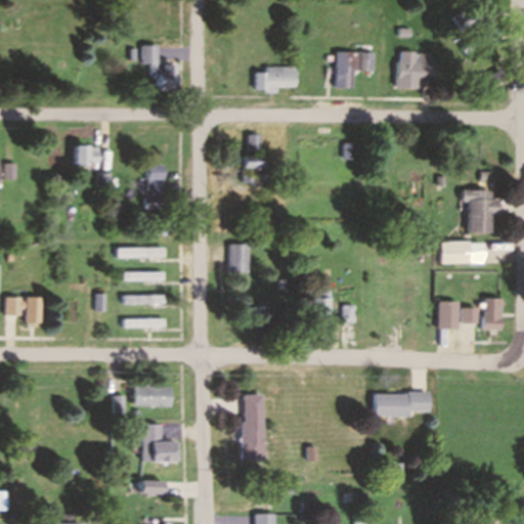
[(457,30),(487,18),(483,6),(452,17),(457,30)]
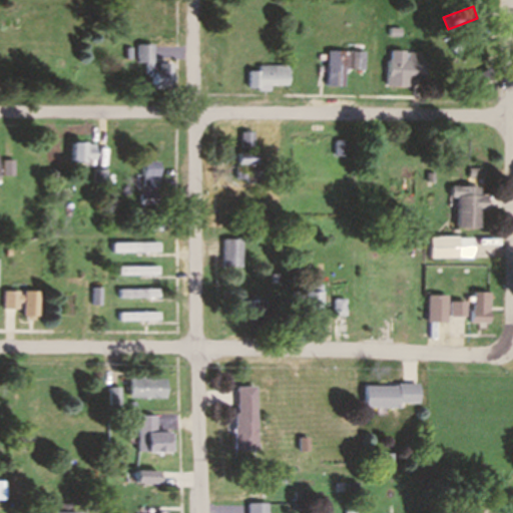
[(487,37),(482,28),(449,45),(453,53),(487,37)]
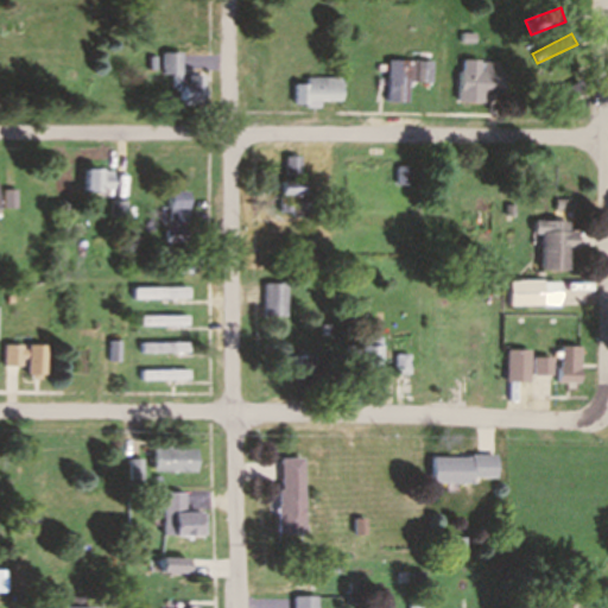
[(163,54),(163,75),(176,75),(176,105),(203,105),(203,76),(182,76),(182,54),(163,54)]
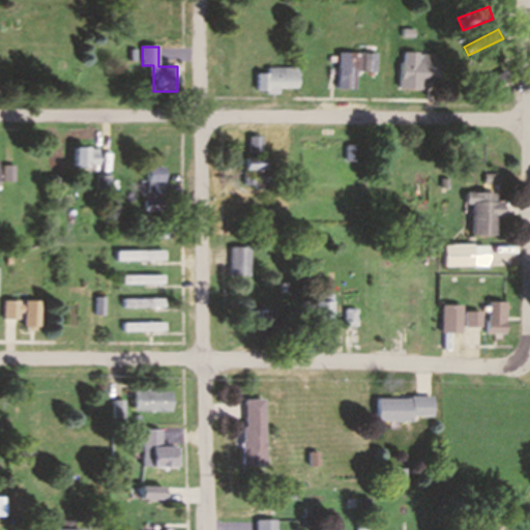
[(437,54),(399,53),(398,90),(419,90),(420,82),(437,83),(437,54)]
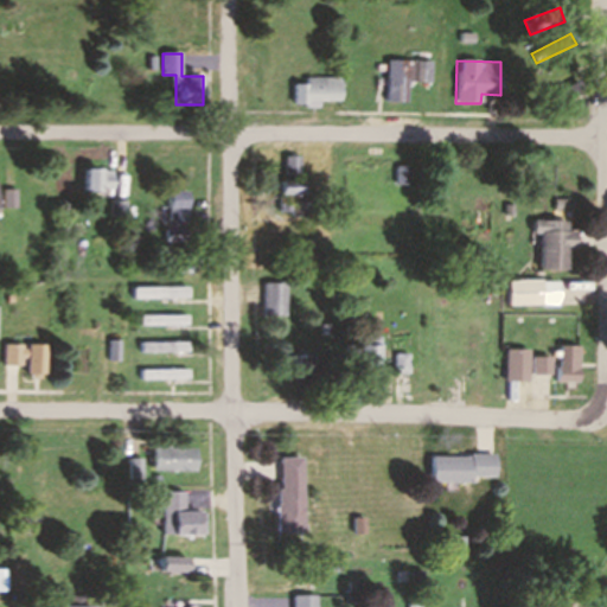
[(429,62),(384,62),(384,102),(407,102),(407,83),(429,83),(429,62)]
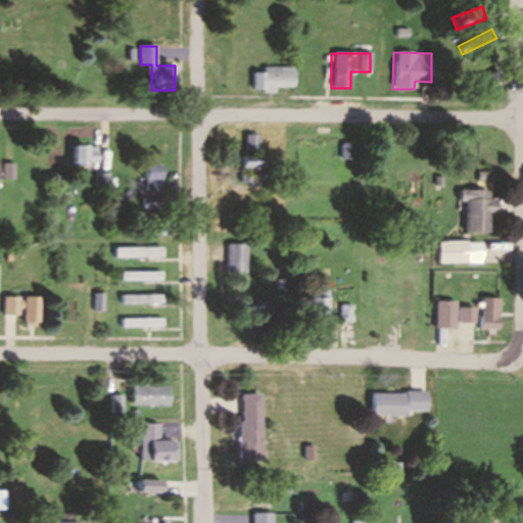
[(252,73),(252,92),(275,92),(275,88),(292,88),(292,66),(262,66),(262,73),(252,73)]
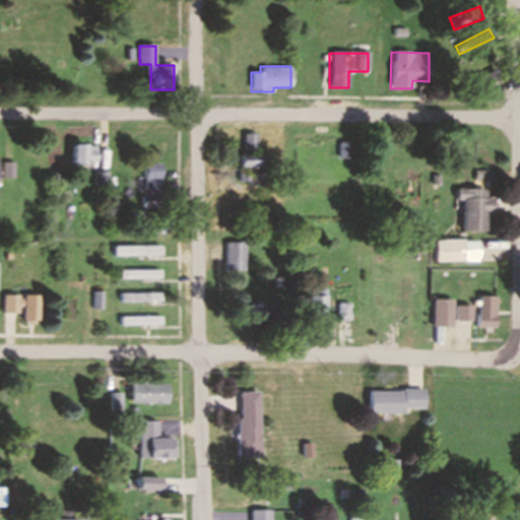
[(466,93),(500,81),(496,72),(462,83),(466,93)]
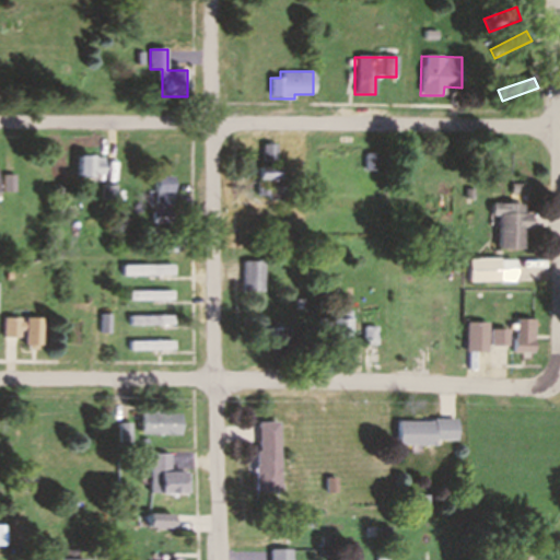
[(278,144),(264,144),(264,162),(278,162),(278,144)]
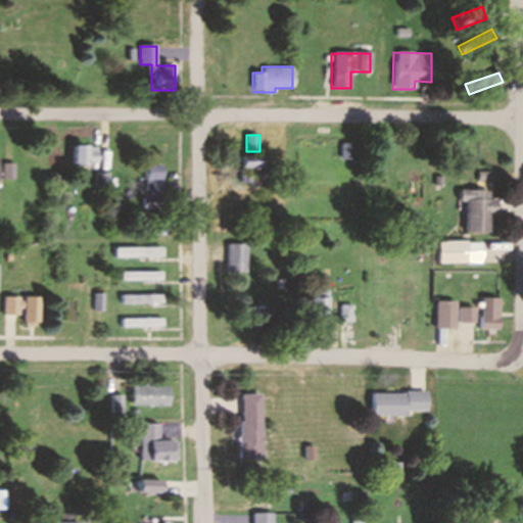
[(98,146),(76,146),(76,167),(98,167),(98,146)]
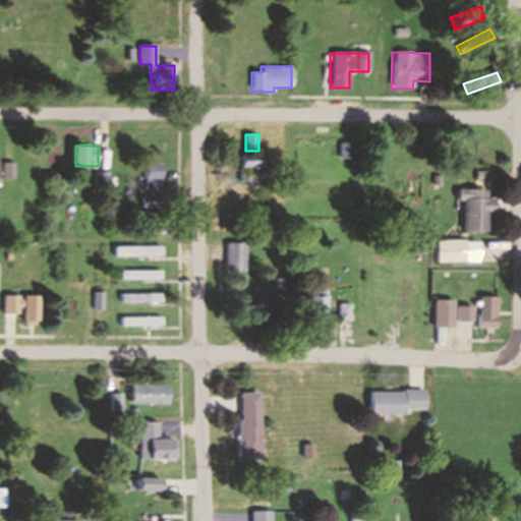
[(240,155),(240,184),(265,184),(265,155),(240,155)]
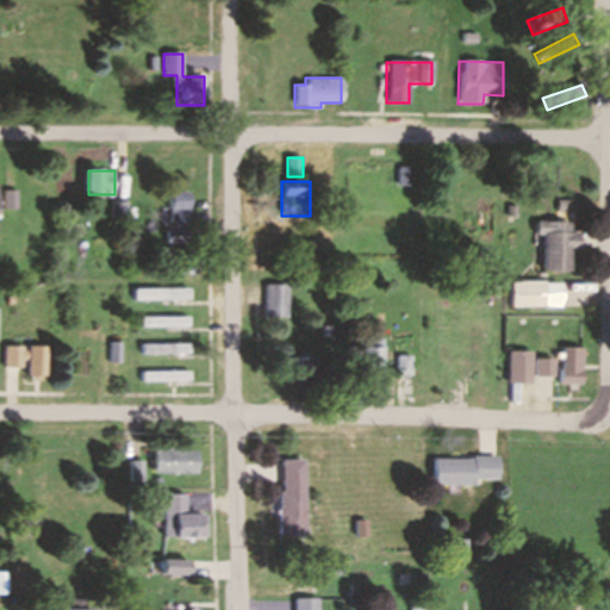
[(192,222),(192,193),(172,193),(172,222),(192,222)]
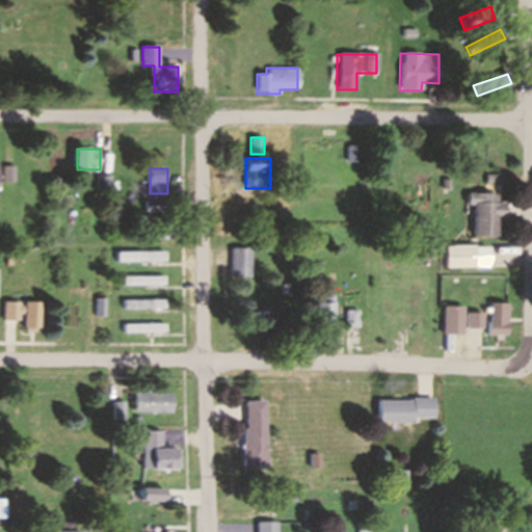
[(100,176),(100,190),(113,190),(113,176),(100,176)]
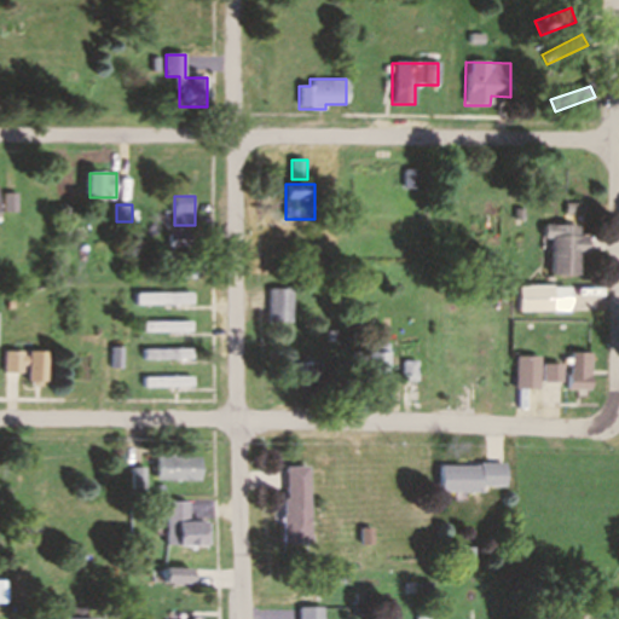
[(579,275),(579,254),(589,254),(589,236),(579,236),(580,225),(544,225),(544,237),(551,238),(551,275),(579,275)]
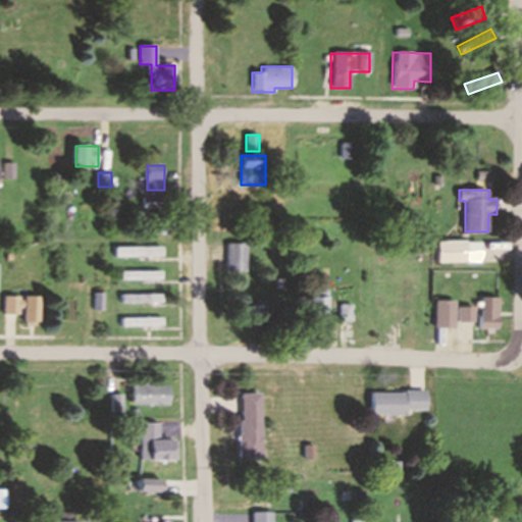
[(162,197),(146,197),(146,209),(162,209),(162,197)]
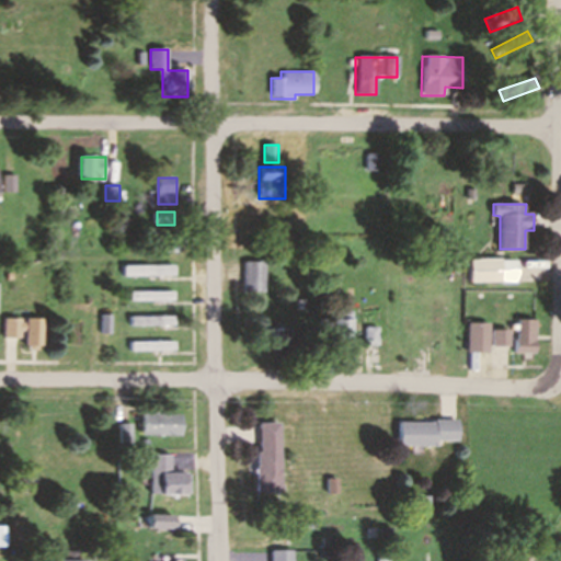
[(471,282),(502,282),(502,258),(471,258),(471,282)]
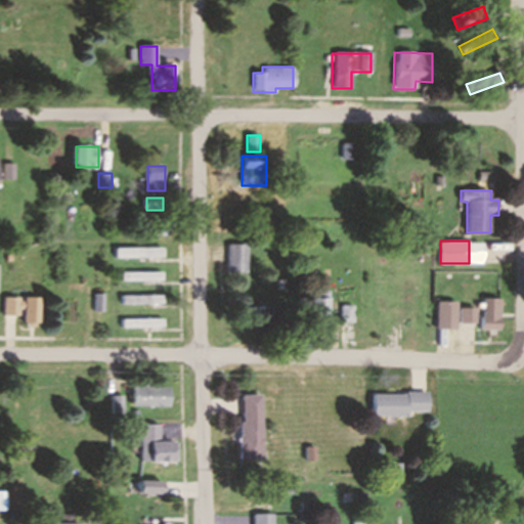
[(229,272),(250,272),(250,244),(229,244),(229,272)]
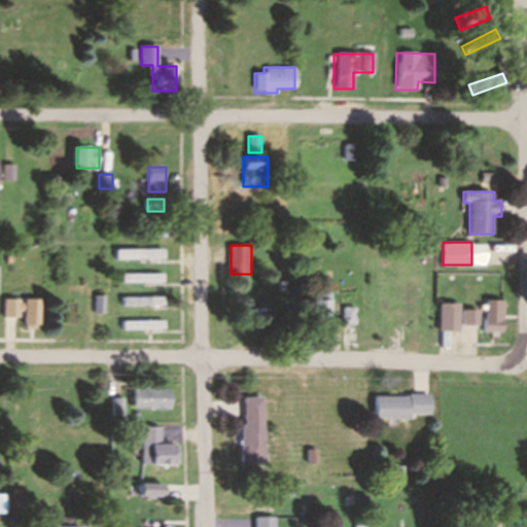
[(166,259),(166,248),(118,248),(118,259),(166,259)]
